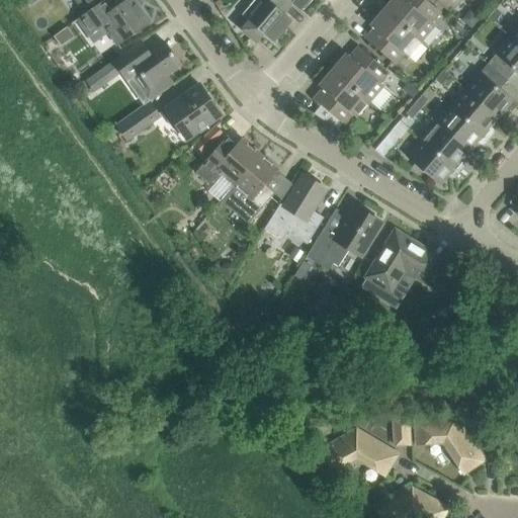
[(75,0),(81,9),(93,0),(75,0)]
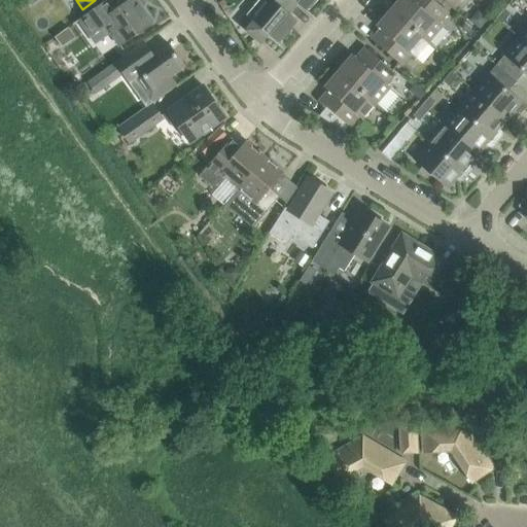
[(106,0),(76,22),(90,38),(93,40),(98,41),(102,40),(111,34),(119,46),(152,23),(136,0),(130,0),(113,12),(106,2),(107,1),(106,0)]
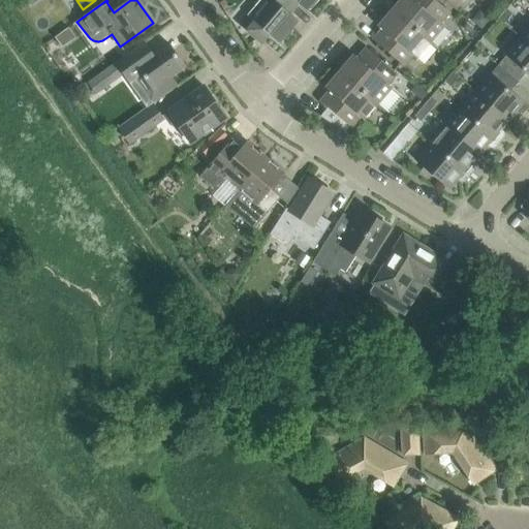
[(260,0),(255,5),(247,16),(239,25),(246,31),(262,44),(271,35),(279,43),(281,41),(283,43),(293,30),(292,29),(298,22),(290,16),(300,5),(300,4),(294,0),(260,0)]
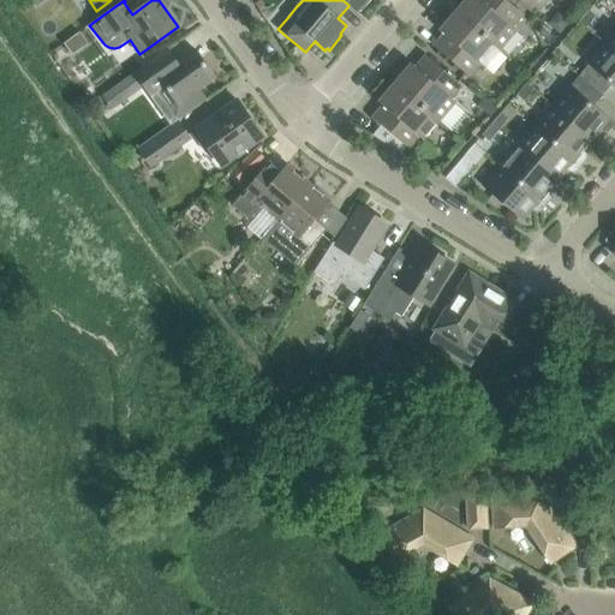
[(342,0),(348,5),(348,6),(357,13),(357,12),(358,11),(360,13),(371,0),(342,0)]
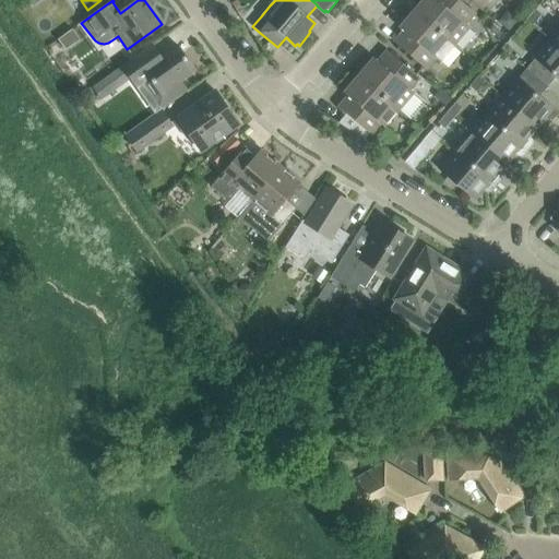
[(424,0),(415,11),(454,45),(470,27),(466,24),(475,13),(459,0),(424,0)]
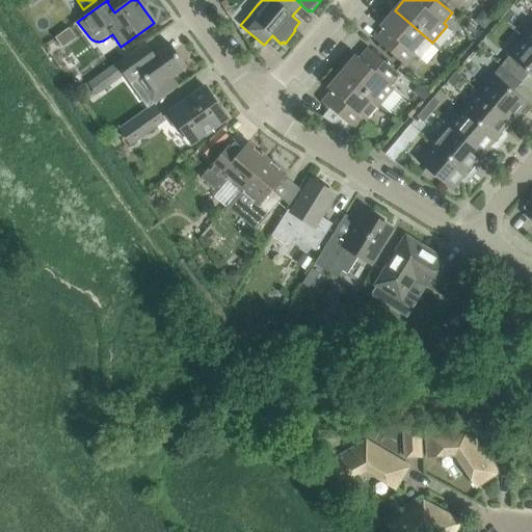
[(380,27),(384,30),(375,41),(406,67),(415,56),(419,59),(432,43),(395,10),(380,27)]
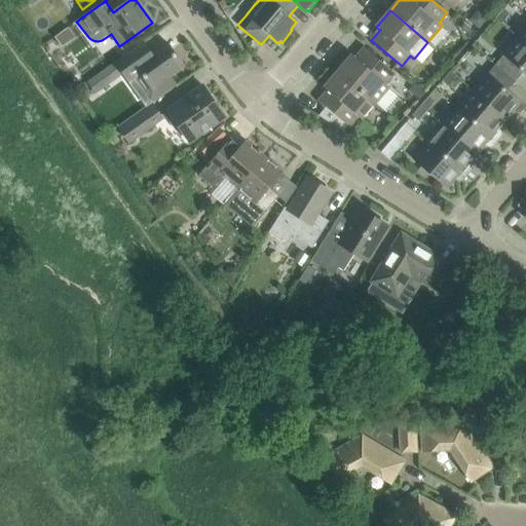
[(470,22),(479,29),(487,17),(478,10),(470,22)]
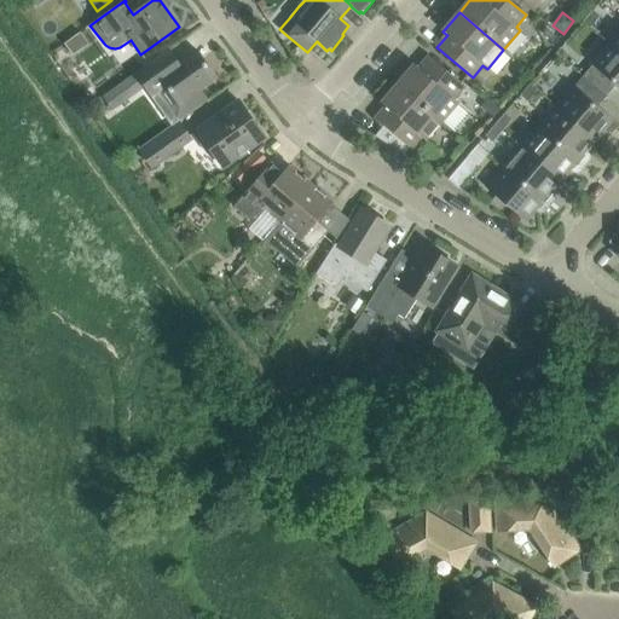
[(590,29),(599,18),(591,12),(582,23),(590,29)]
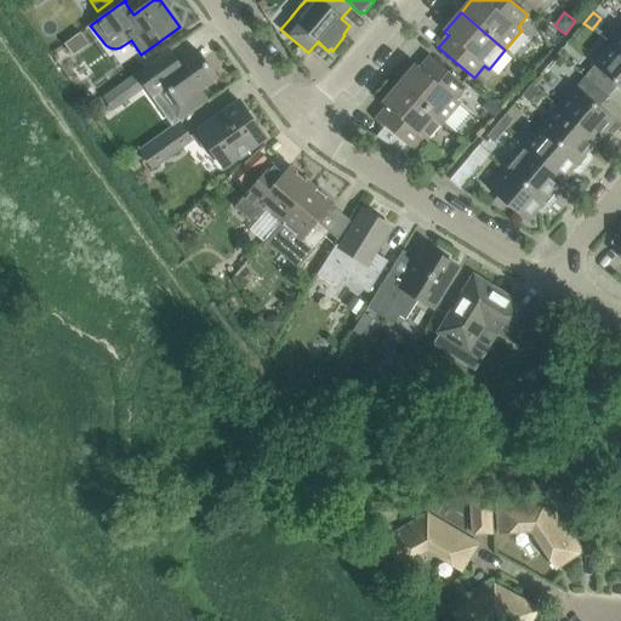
[(554,50),(564,38),(551,27),(541,38),(554,50)]
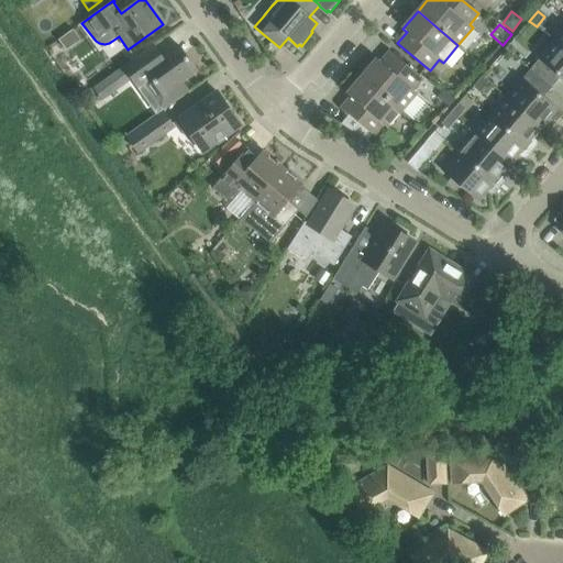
[(562,47),(555,41),(530,69),(552,88),(560,78),(562,80),(562,47)]
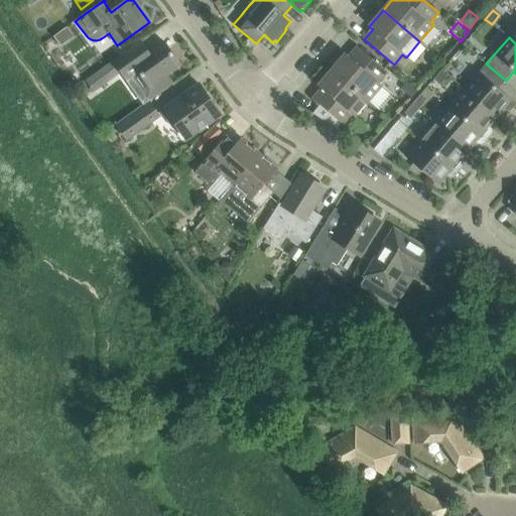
[(134,46),(113,61),(126,81),(131,77),(148,101),(172,84),(166,76),(180,66),(163,42),(148,53),(147,53),(139,42),(134,46)]
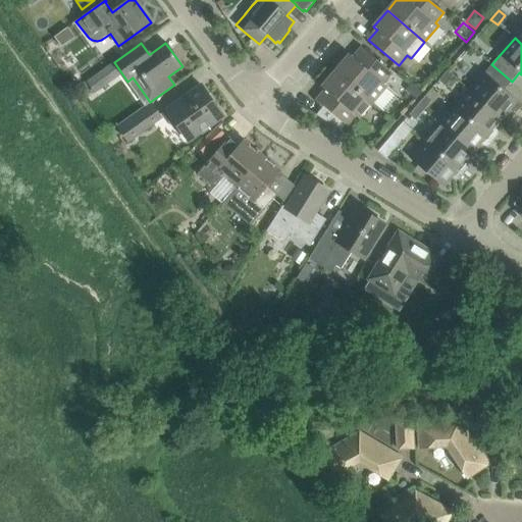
[(350,55),(335,71),(373,103),(387,87),(383,84),(392,73),(361,47),(353,58),(350,55)]
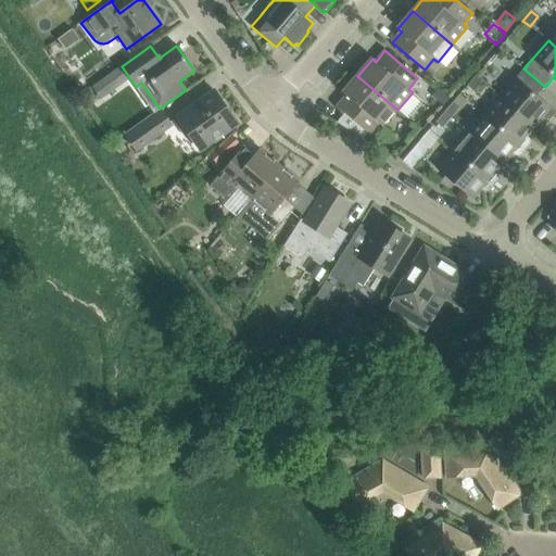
[(523,68),(500,97),(534,126),(542,116),(545,118),(552,117),(555,113),(555,112),(536,96),(545,87),(523,68)]
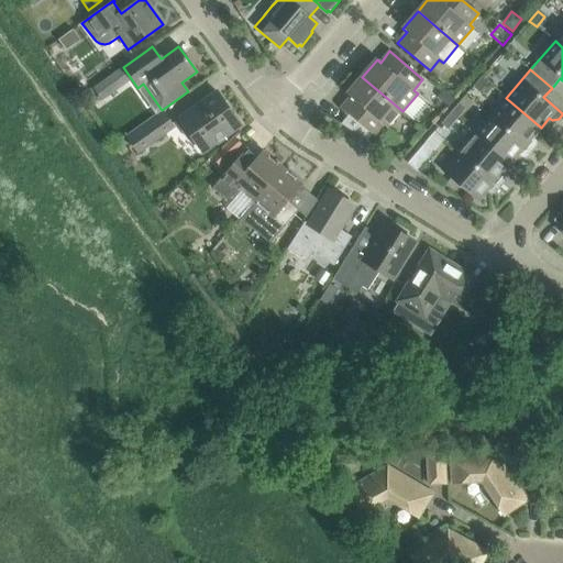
[(346,95),(351,98),(341,109),(374,136),(383,125),(388,129),(403,111),(362,77),(346,95)]
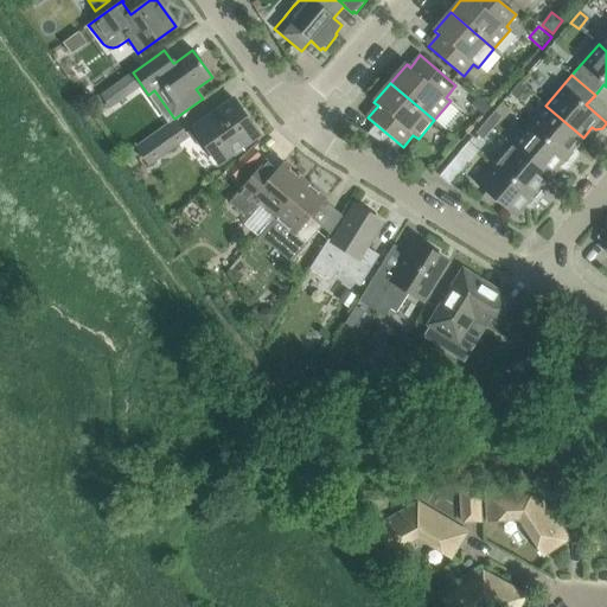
[(517,101),(526,89),(519,83),(510,94),(517,101)]
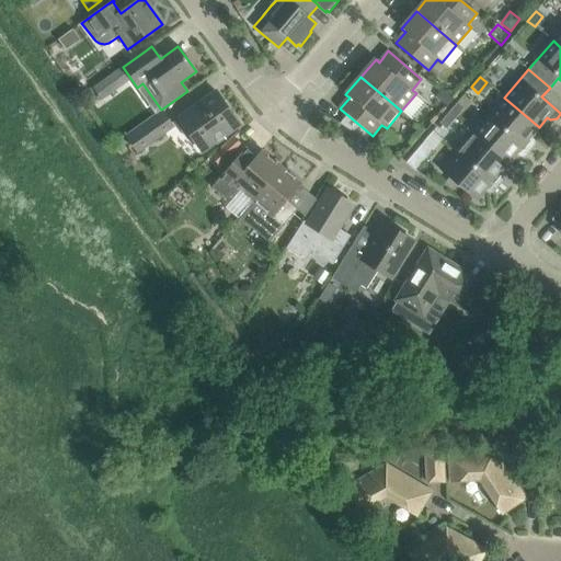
[(102,101),(110,95),(100,82),(92,88),(102,101)]
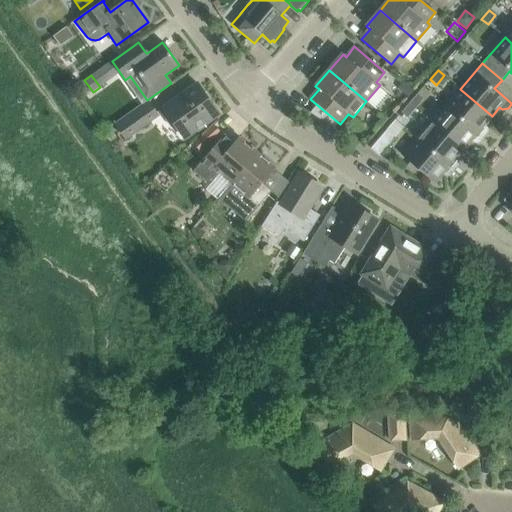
[(398,88),(407,97),(413,91),(403,83),(398,88)]
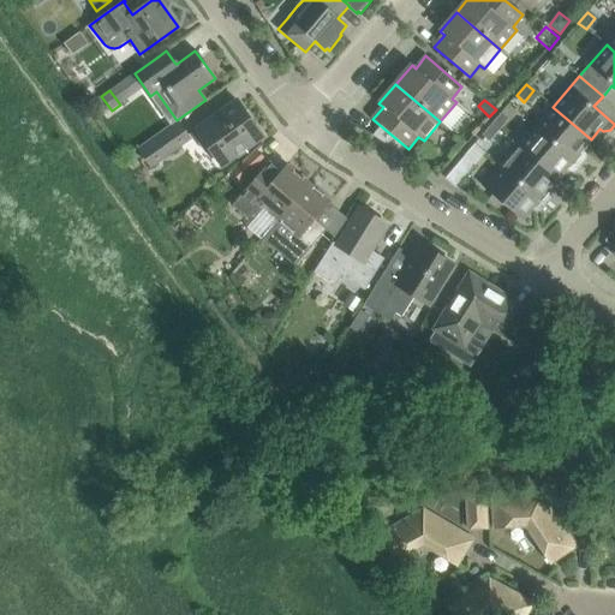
[(212,119),(192,133),(191,133),(207,155),(212,151),(222,167),(263,137),(239,103),(214,123),(212,119)]
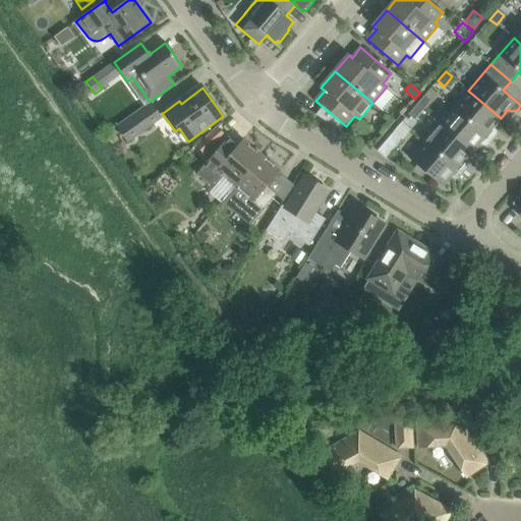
[(468,91),(454,108),(491,140),(496,135),(496,129),(493,127),(501,118),(468,91)]
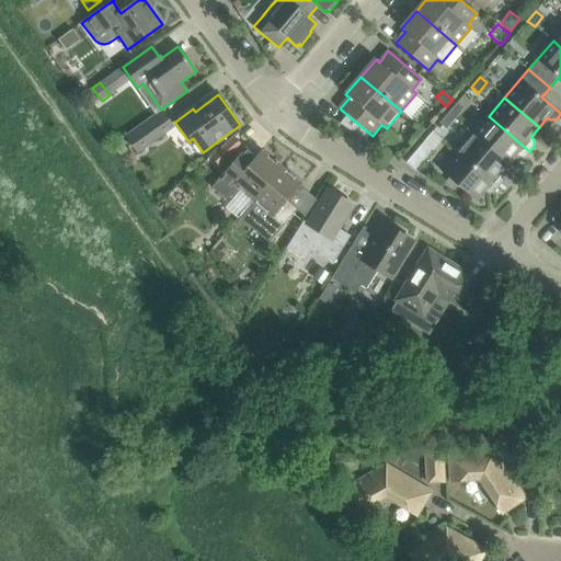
[(456,103),(448,113),(455,118),(464,110),(456,103)]
